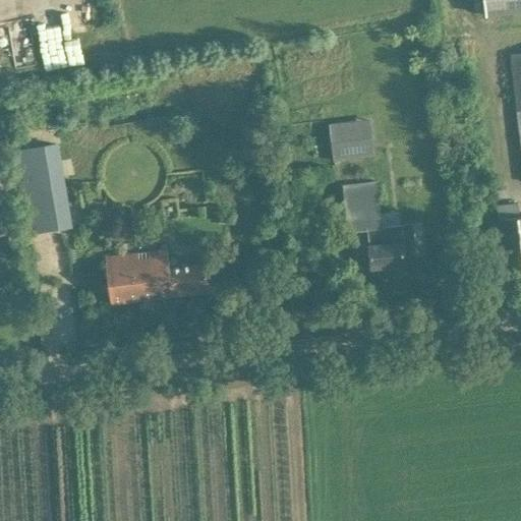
[(520,0),(477,0),(478,11),(520,8),(520,0)]
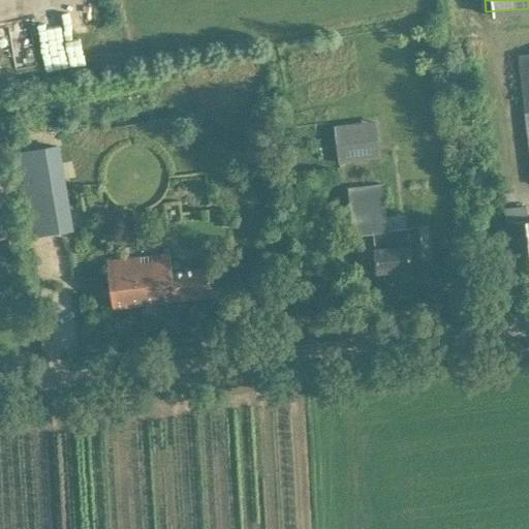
[(528,56),(520,58),(528,137),(528,56)]
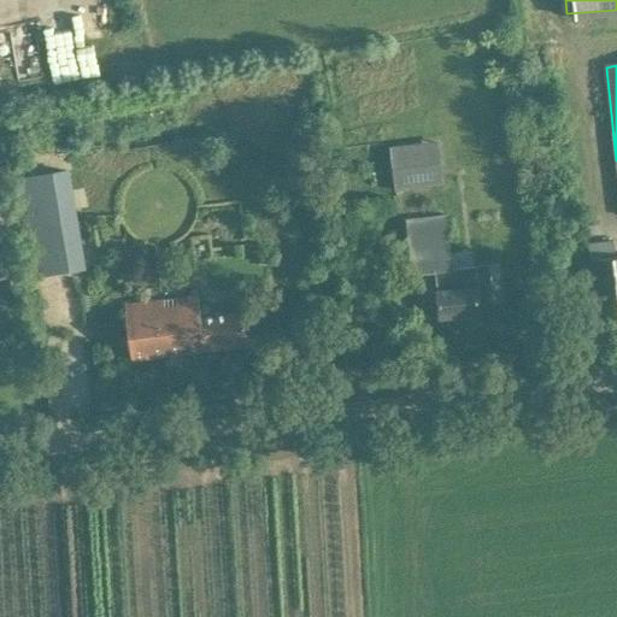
[(439,141),(391,147),(395,189),(444,183),(439,141)]
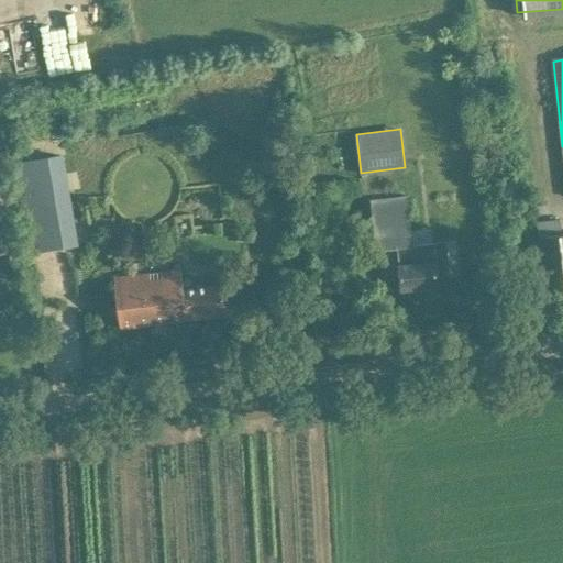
[(15,164),(31,252),(77,244),(62,156),(15,164)]
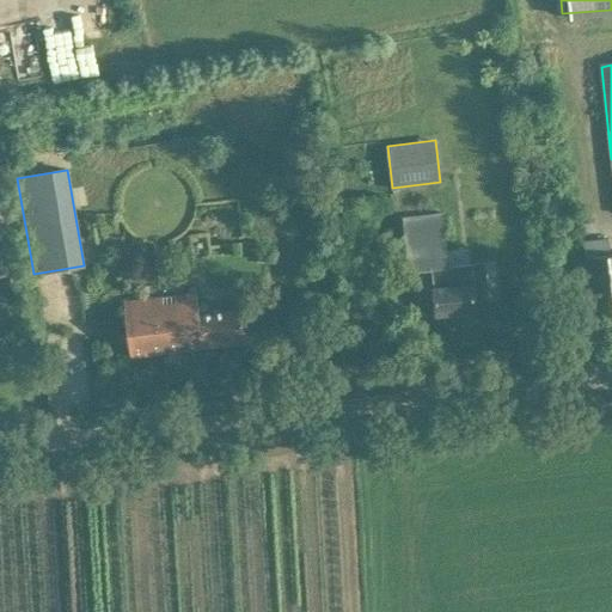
[(444,215),(403,219),(407,249),(409,273),(432,270),(436,314),(476,311),(475,297),(499,294),(494,257),(448,262),(444,215)]
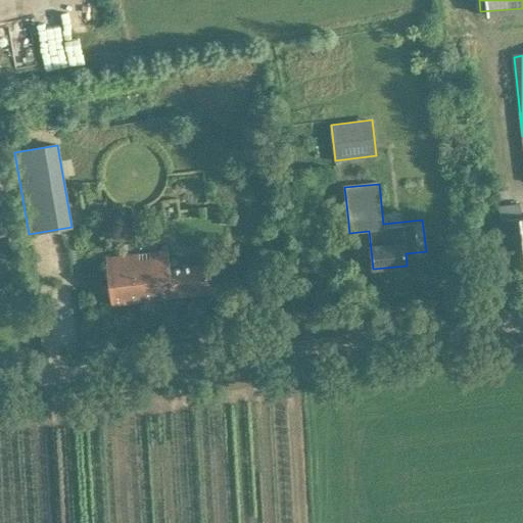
[(501,221),(490,222),(496,272),(522,268),(522,218),(501,221)]
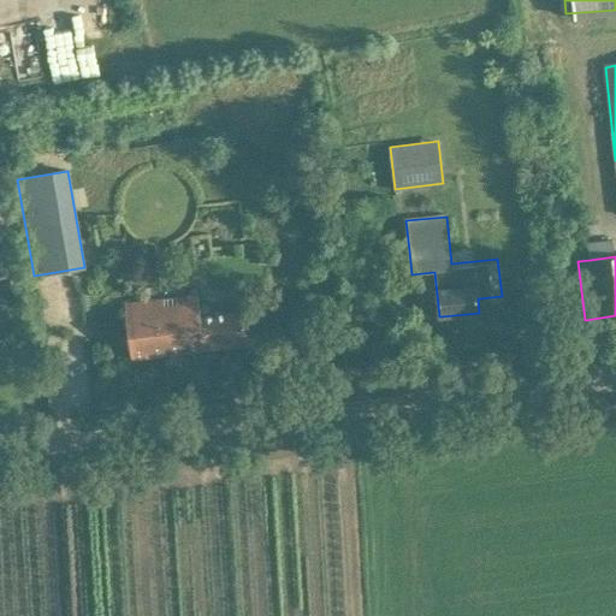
[(37,296),(51,372),(98,365),(84,288),(37,296)]
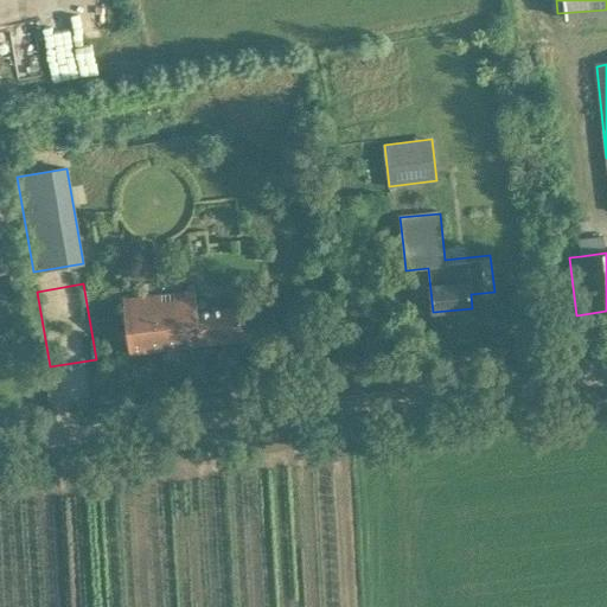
[(122,299),(129,353),(243,339),(240,307),(197,312),(193,286),(187,286),(189,292),(122,299)]
